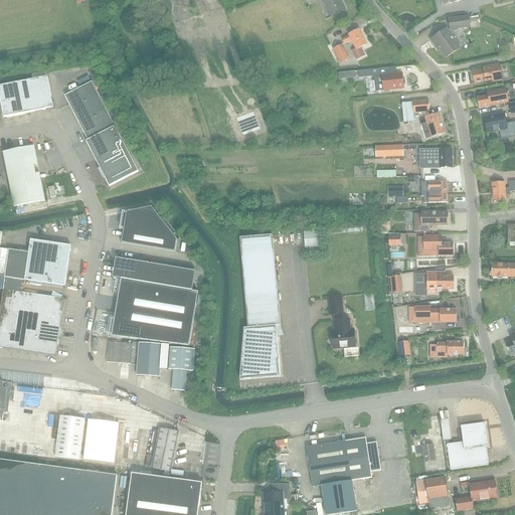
[(323,0),(331,17),(345,10),(340,0),(323,0)]
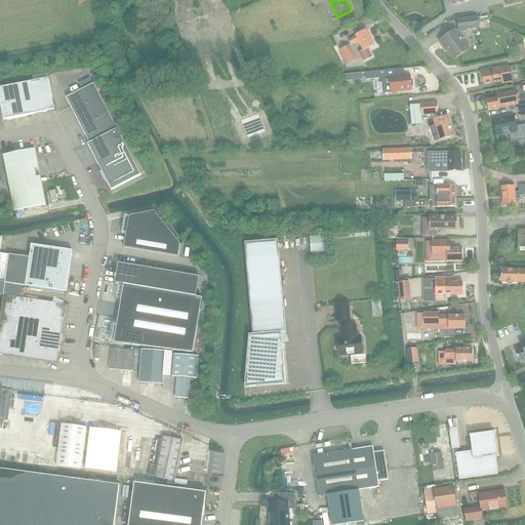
[(457,19),(458,30),(479,27),(477,16),(457,19)]
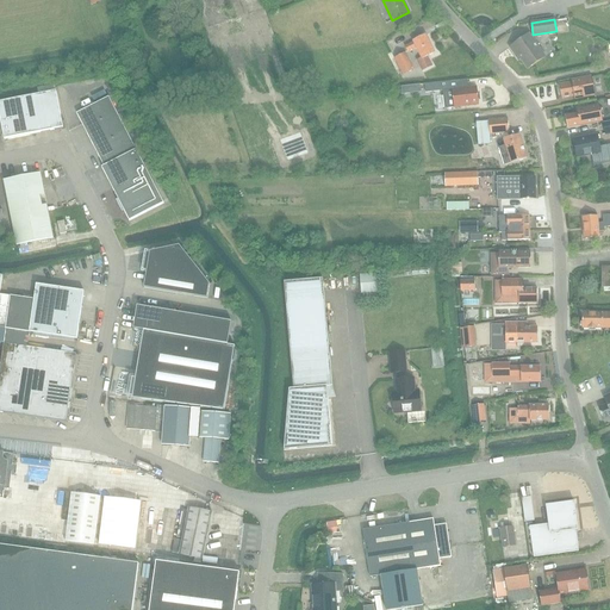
[(422,58),(417,61),(422,70),(431,66),(427,56),(434,53),(425,35),(412,42),(414,42),(405,47),(408,53),(416,48),(422,58)]
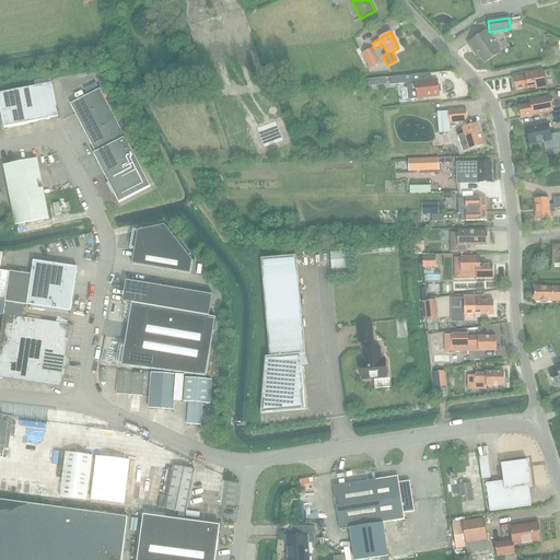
[(468,44),(474,51),(476,50),(483,63),(499,53),(485,32),(468,44)]
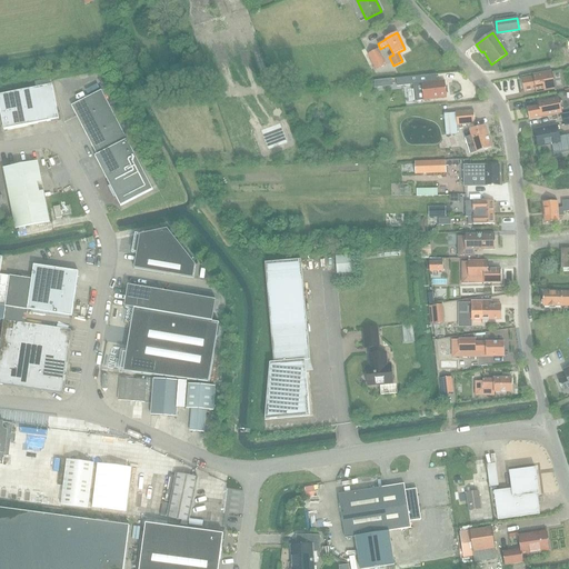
[(368,53),(376,70),(386,65),(378,49),(368,53)]
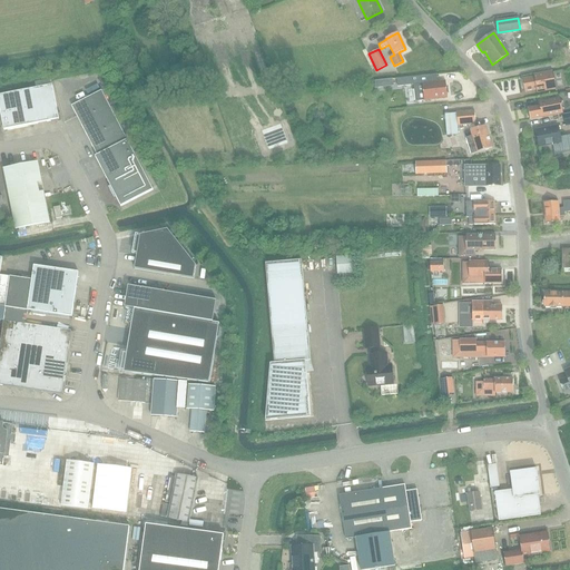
[(522,79),(524,92),(536,90),(536,92),(556,89),(552,71),(532,75),(533,77),(522,79)]
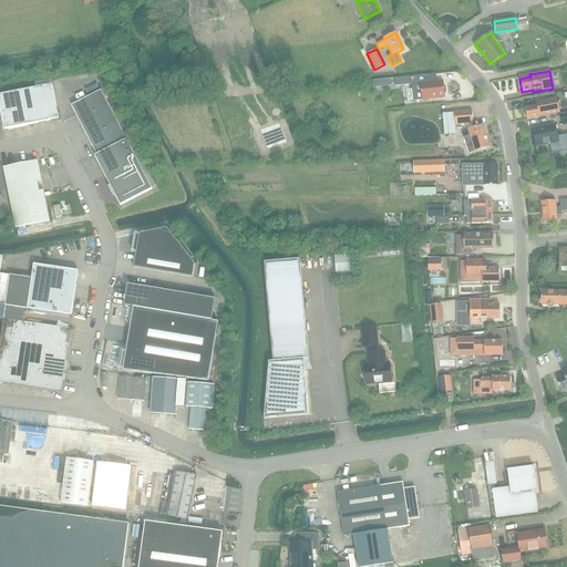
[(434,73),(394,78),(395,85),(411,84),(413,101),(444,98),(443,80),(434,81),(434,73)]
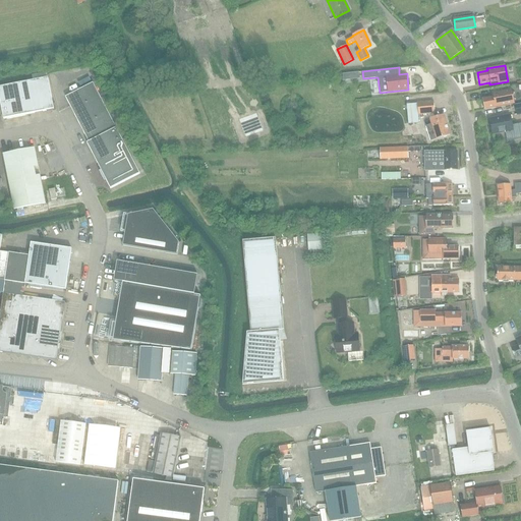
[(48,77),(22,82),(29,114),(54,109),(48,77)]
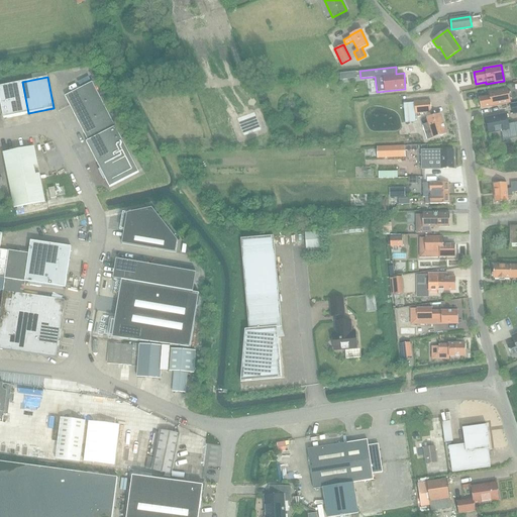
[(28,113),(22,82),(0,86),(0,102),(1,109),(3,118),(28,113)]
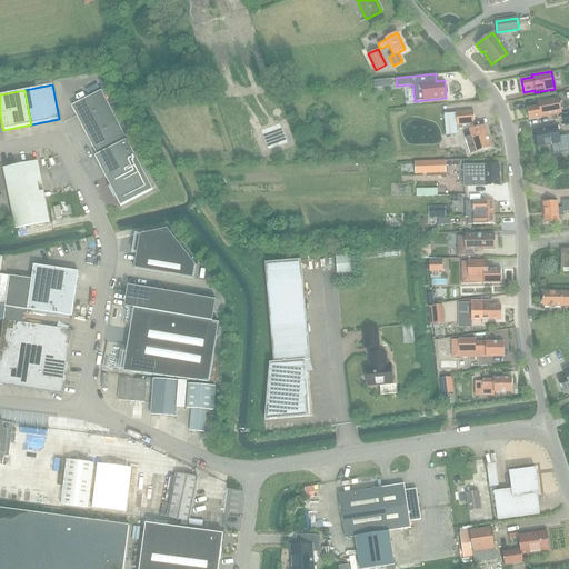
[(95,156),(120,207),(152,190),(101,90),(71,106),(97,155),(95,156)]
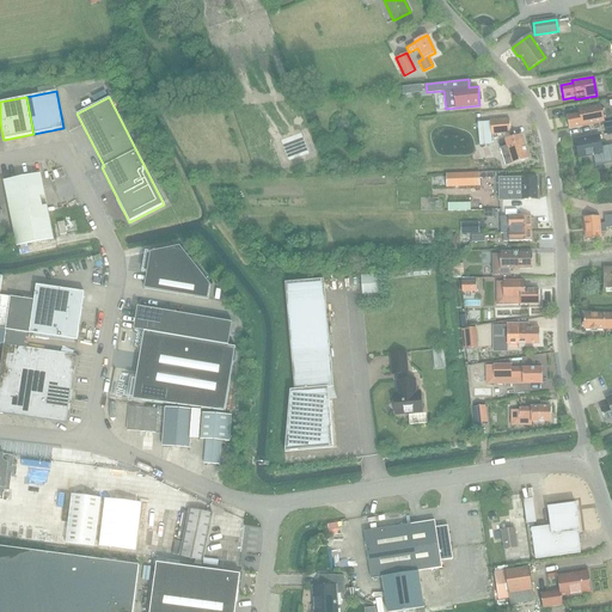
[(569,128),(604,122),(601,105),(577,110),(579,114),(567,116),(569,128)]
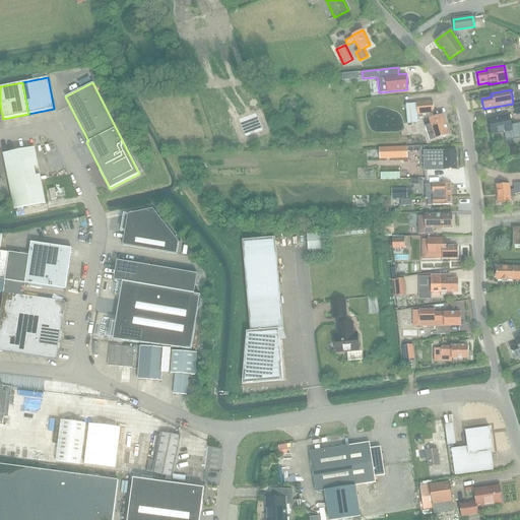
[(431,124),(426,125),(431,140),(435,139),(449,134),(442,115),(433,118),(432,114),(434,114),(433,101),(416,102),(416,104),(406,105),(407,123),(417,123),(417,114),(427,114),(429,119),(431,124)]
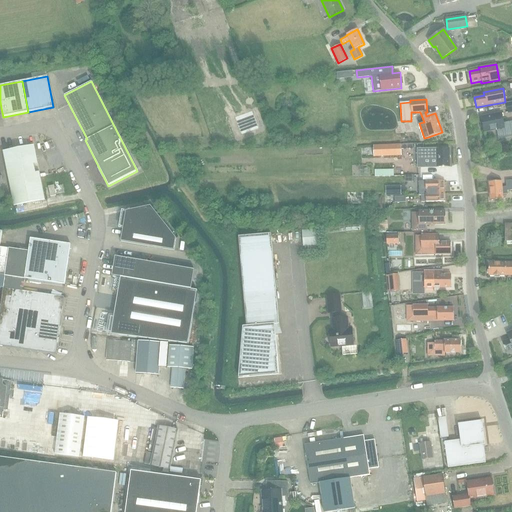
[(501,113),(481,117),(484,132),(493,130),(496,129),(498,138),(511,135),(511,121),(502,123),(501,113)]
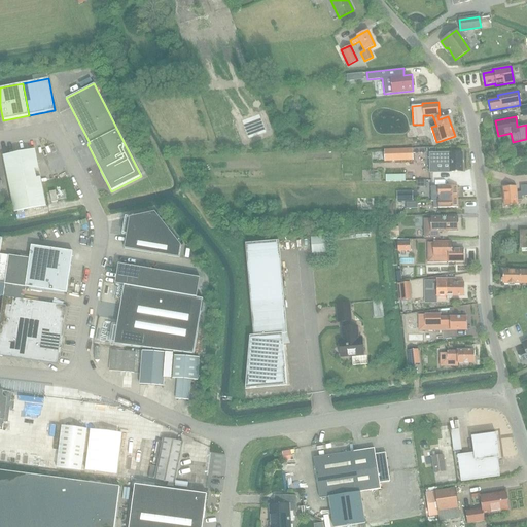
[(412,148),(384,149),(384,161),(412,160),(412,148)]
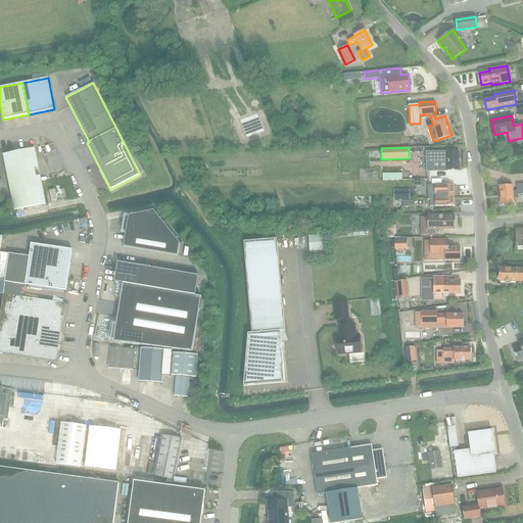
[(3,154),(14,210),(46,204),(40,176),(36,177),(35,168),(38,168),(35,148),(3,154)]
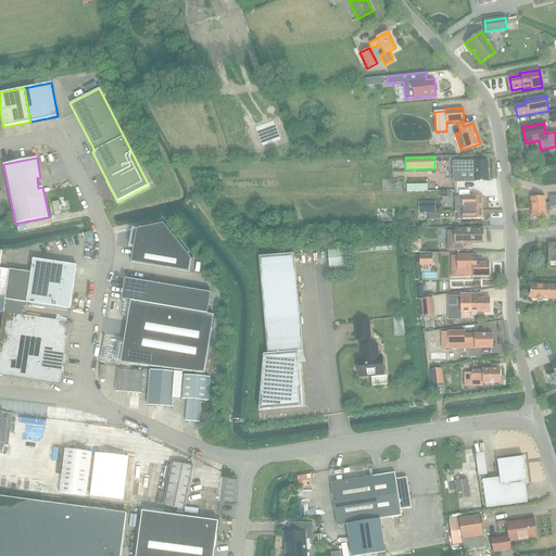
[(488,162),(453,162),(453,171),(459,171),(459,181),(489,181),(488,162)]
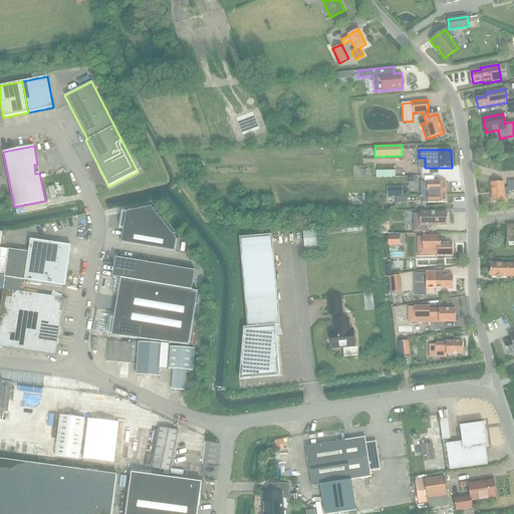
[(490,182),(491,201),(504,200),(504,194),(508,194),(508,191),(513,190),(513,181),(507,181),(508,187),(503,187),(503,182),(490,182)]
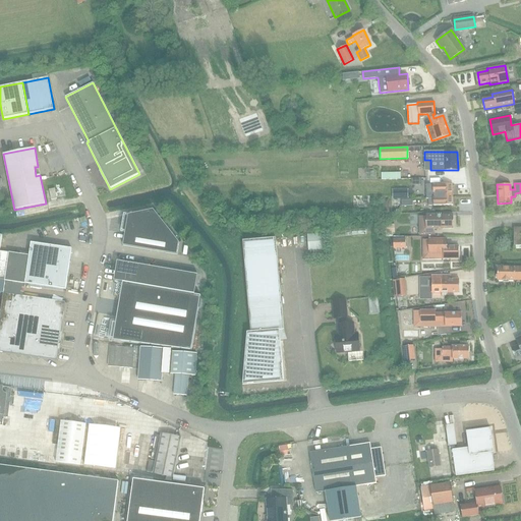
[(426,199),(428,198),(428,197),(433,197),(441,197),(441,194),(447,194),(447,197),(453,197),(452,184),(425,185),(426,198),(426,199)]
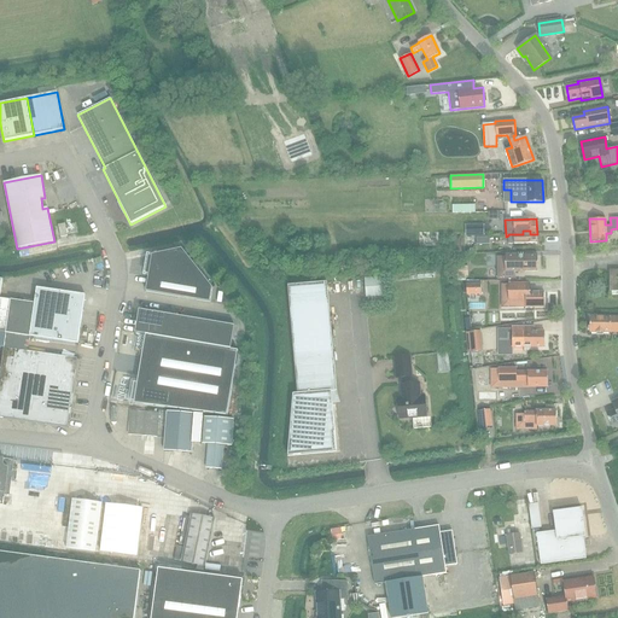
[(482,223),(465,225),(466,235),(483,235),(482,223)]
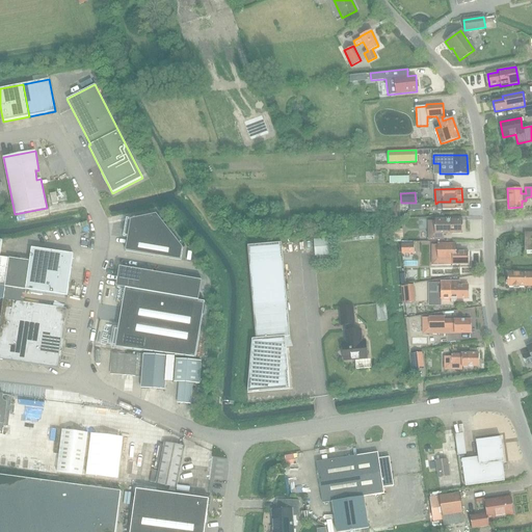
[(437,202),(437,203),(437,210),(443,210),(462,210),(462,202),(456,202),(456,198),(450,198),(450,202),(443,202),(437,202)]
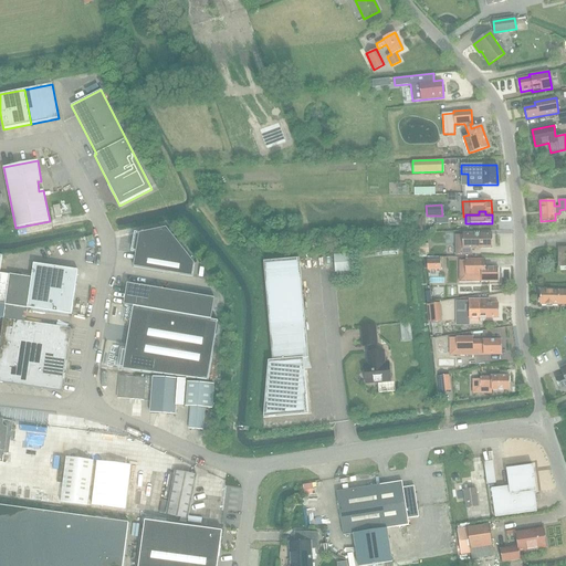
[(134,268),(192,278),(195,263),(167,229),(164,229),(139,233),(139,236),(136,234),(133,251),(136,251),(134,268)]
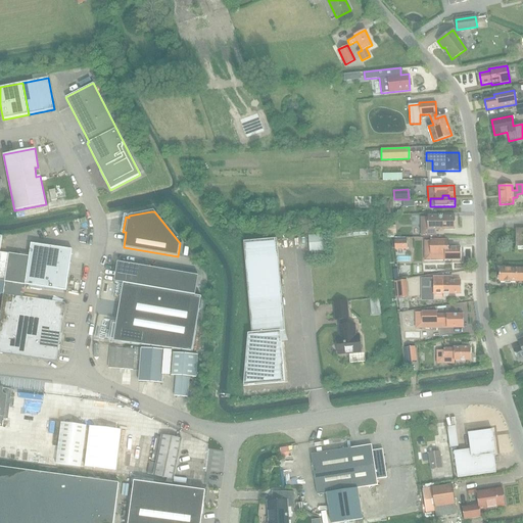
[(436,236),(436,230),(455,230),(455,216),(438,217),(438,215),(427,215),(427,217),(421,217),(421,236),(436,236)]
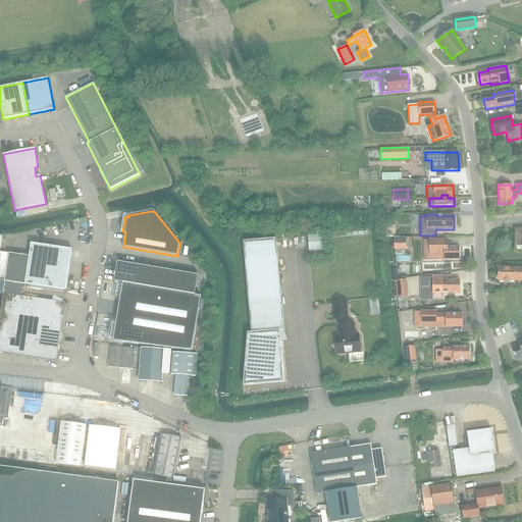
[(385,224),(385,233),(395,233),(395,225),(385,224)]
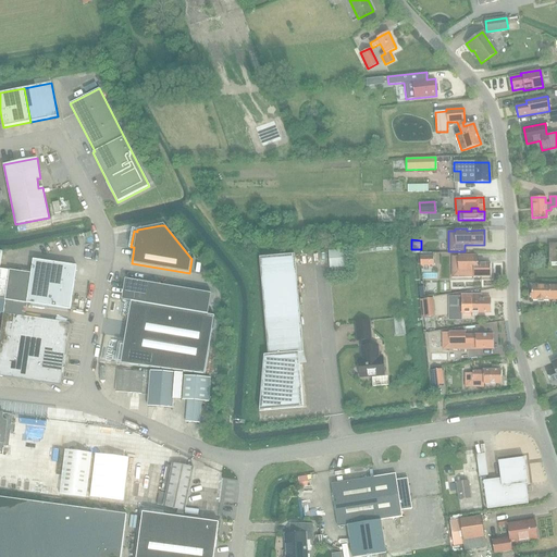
[(343,250),(334,250),(335,268),(344,267),(343,250)]
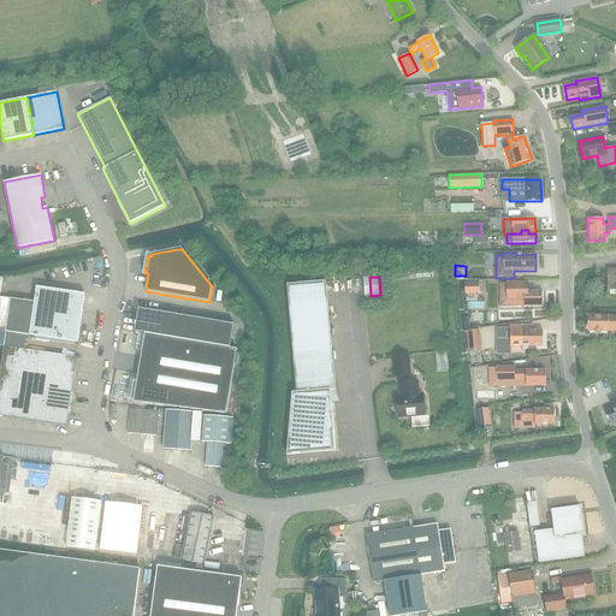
[(296,392),(291,392),(286,455),(336,450),(330,390),(335,390),(325,282),(286,284),(296,392)]
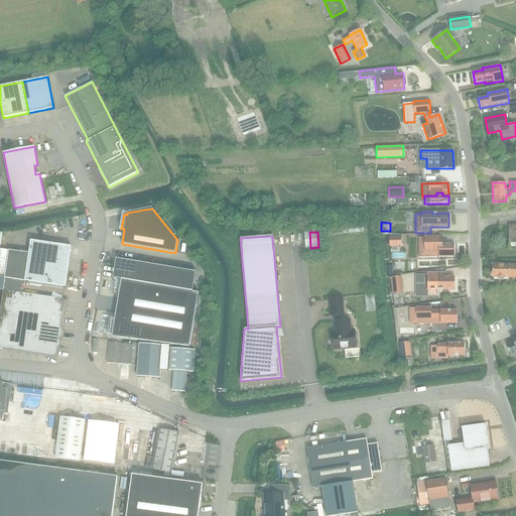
[(424,236),(424,251),(438,251),(438,257),(455,256),(455,244),(439,244),(439,236),(424,236)]
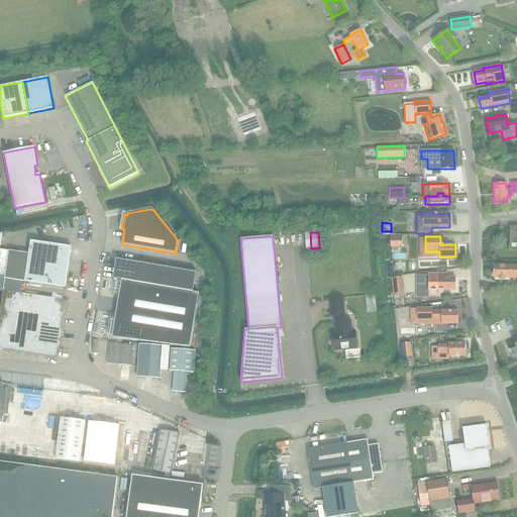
[(390,246),(402,246),(402,237),(390,237),(390,246)]
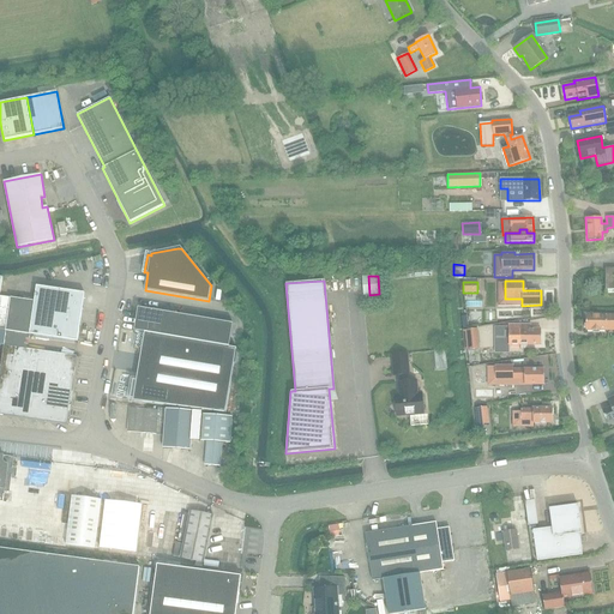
[(78,342),(85,293),(36,287),(34,301),(11,298),(0,369),(0,414),(67,425),(77,356),(28,349),(29,335),(78,342)]
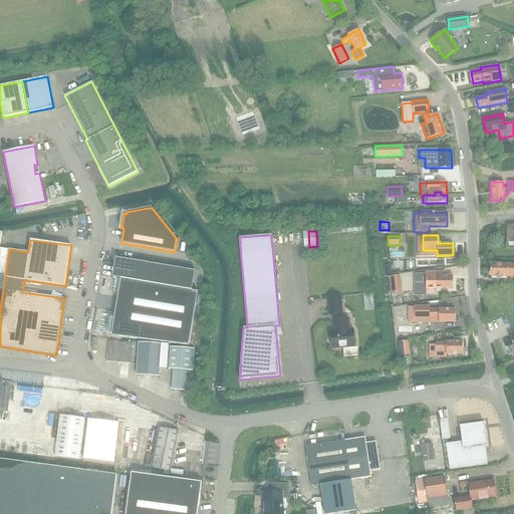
[(0,248),(0,275),(5,276),(9,249),(0,248)]
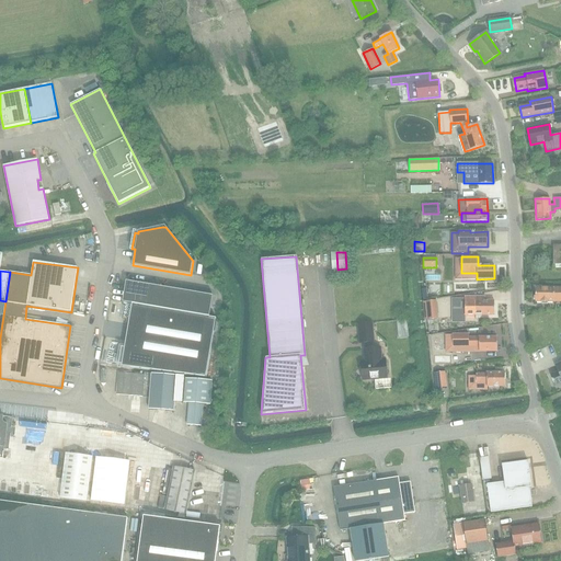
[(126,282),(123,302),(132,304),(140,306),(144,284),(126,282)]
